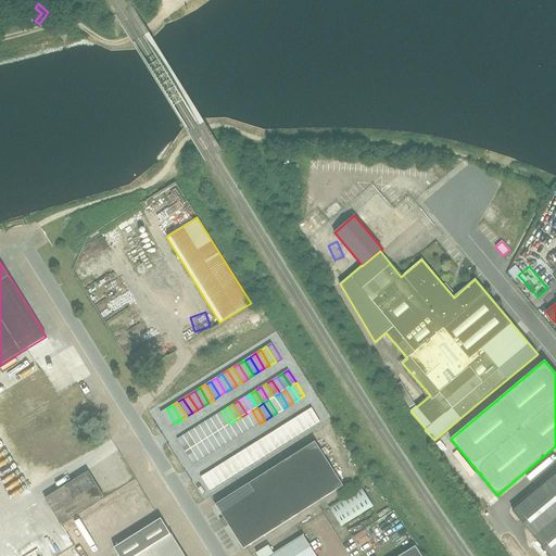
[(306,412),(315,426),(321,422),(312,407),(306,412)]
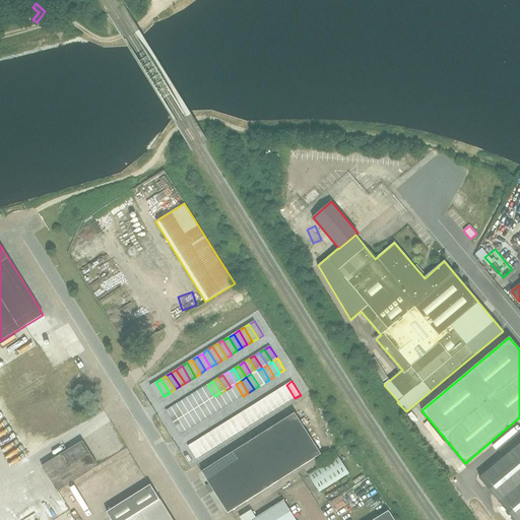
[(164,396),(155,382),(150,385),(158,399),(164,396)]
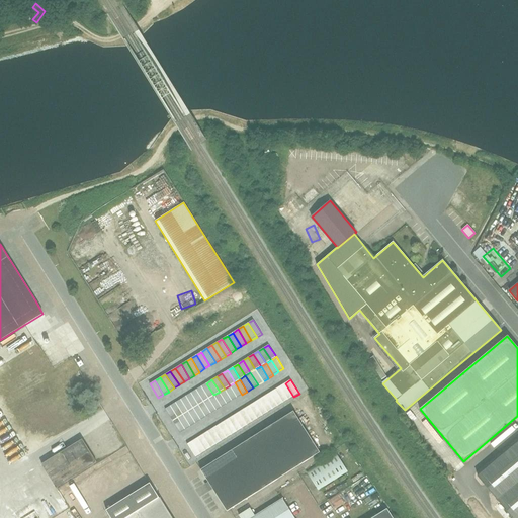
[(230,385),(237,398),(242,395),(235,382),(230,385)]
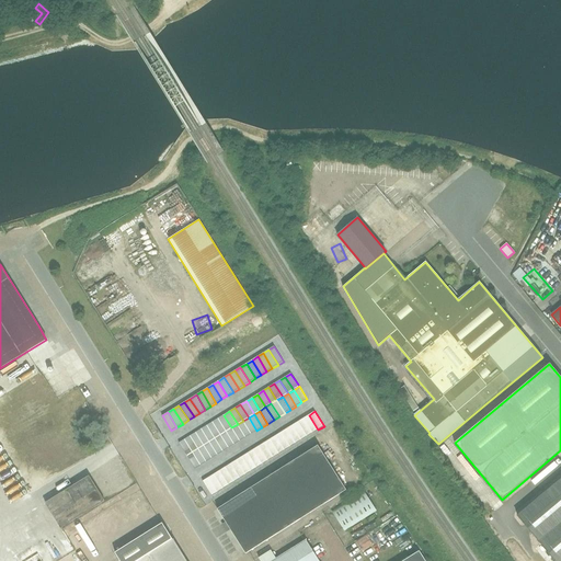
[(224,415),(218,419),(226,432),(231,427),(224,415)]
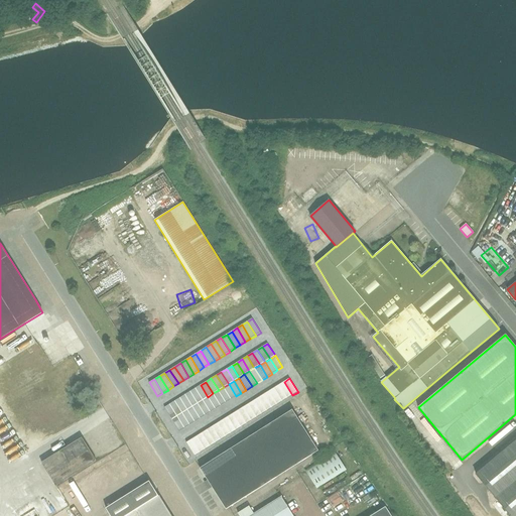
[(284,382),(279,385),(287,398),(292,395),(284,382)]
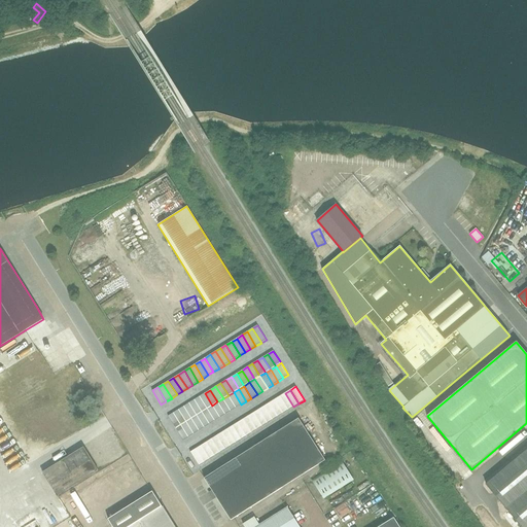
[(234,392),(229,395),(236,408),(241,405),(234,392)]
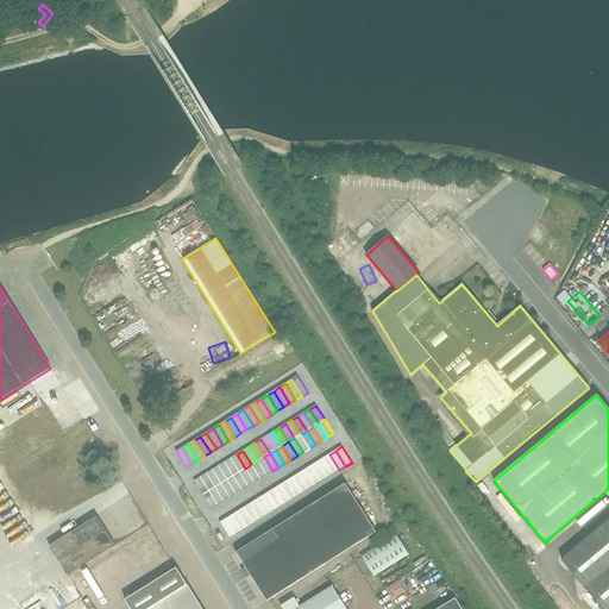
[(231,458),(239,472),(245,469),(237,454),(231,458)]
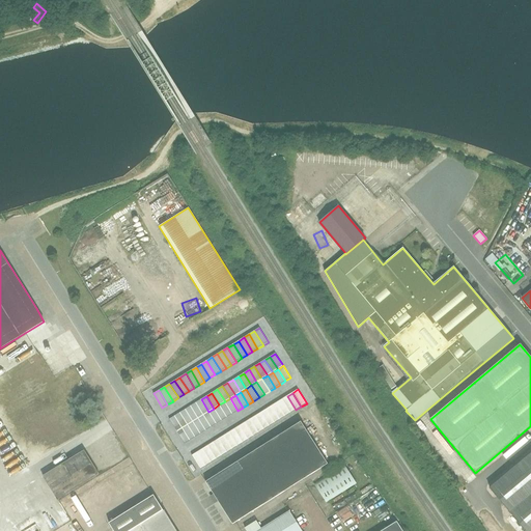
[(290,413),(296,410),(287,396),(282,399),(290,413)]
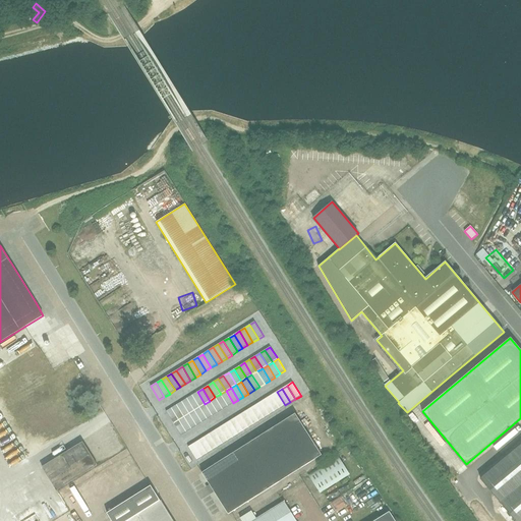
[(233,403),(226,391),(221,394),(228,406),(233,403)]
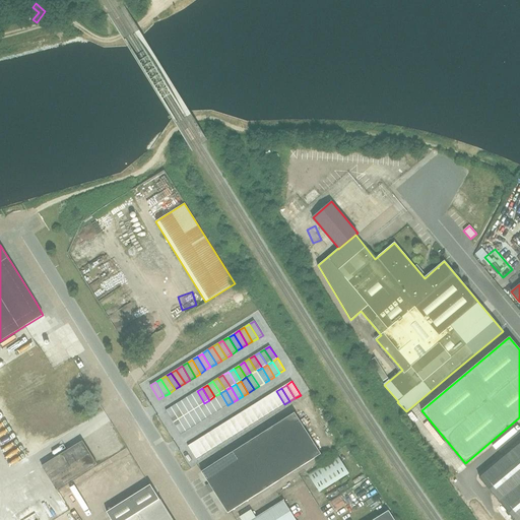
[(204,403),(197,391),(192,394),(199,406),(204,403)]
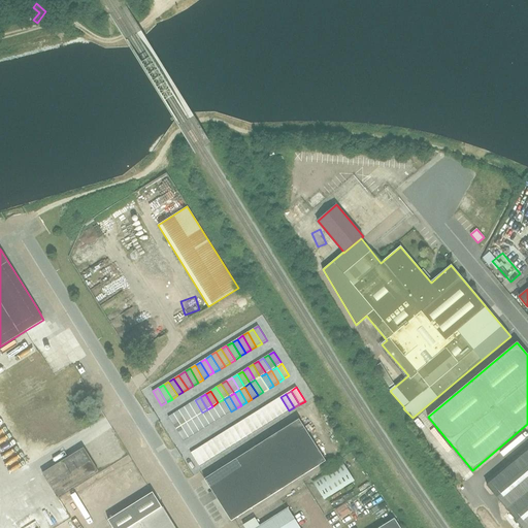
[(289,410),(281,397),(275,400),(284,415),(289,410)]
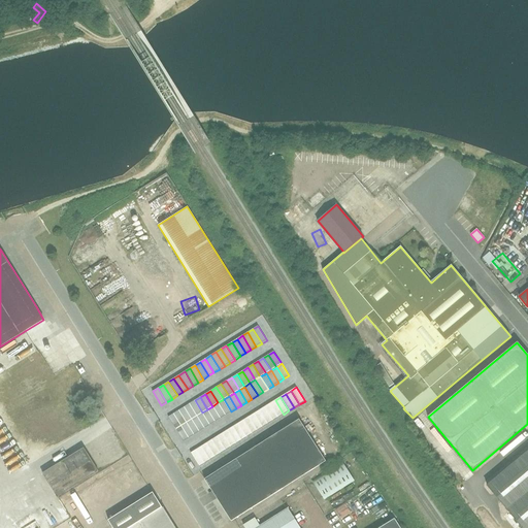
[(224,399),(218,402),(226,415),(231,411),(224,399)]
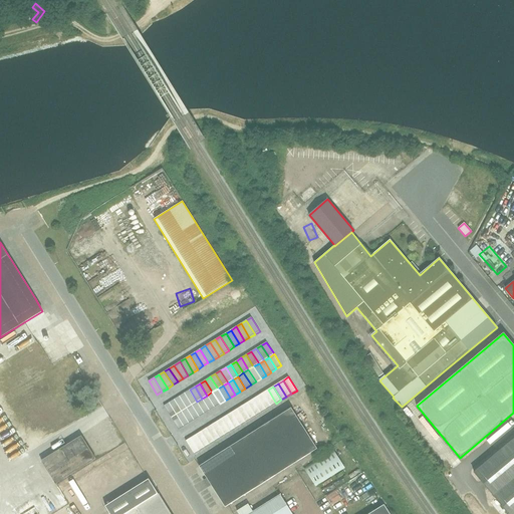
[(190,390),(185,393),(192,405),(197,402),(190,390)]
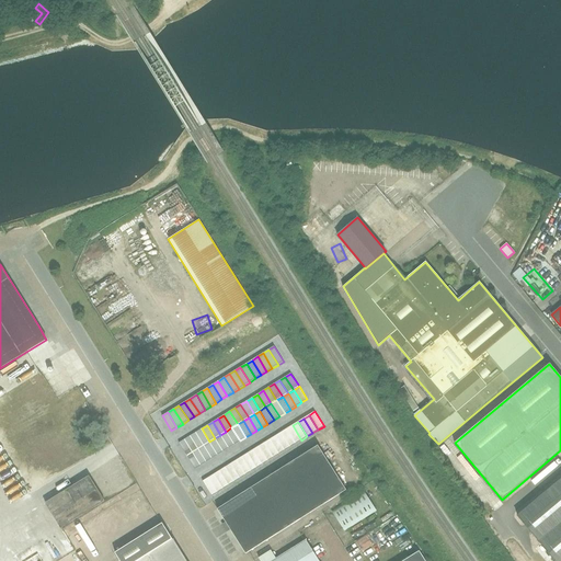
[(287,428),(296,444),(301,441),(293,425),(287,428)]
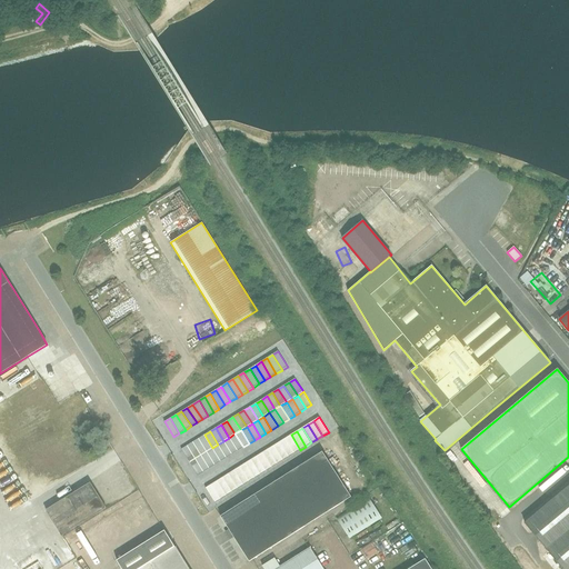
[(235,433),(229,438),(238,451),(243,447),(235,433)]
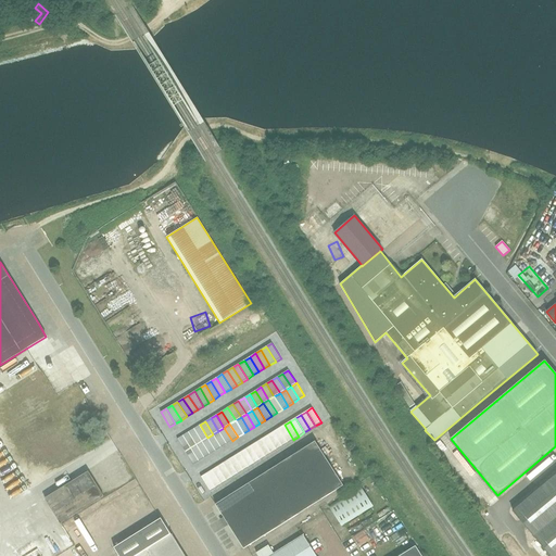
[(202,441),(207,438),(200,425),(193,428),(202,441)]
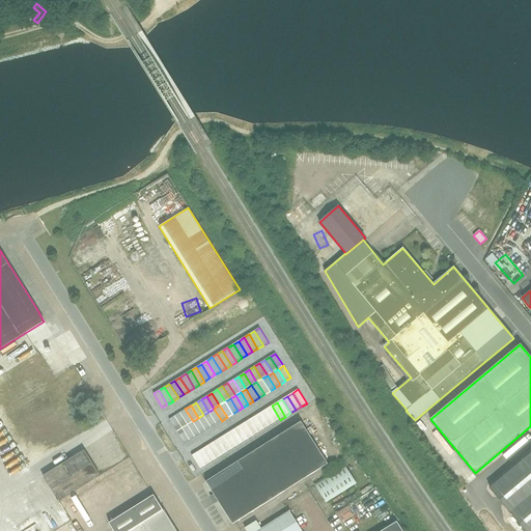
[(272,406),(266,409),(275,423),(280,420),(272,406)]
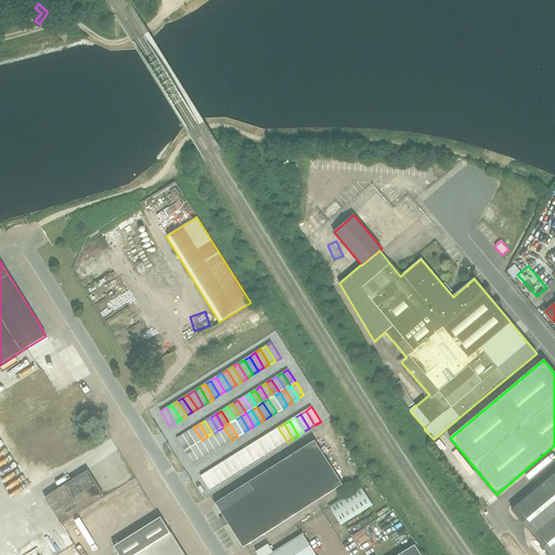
[(188,431),(196,444),(202,440),(193,427),(188,431)]
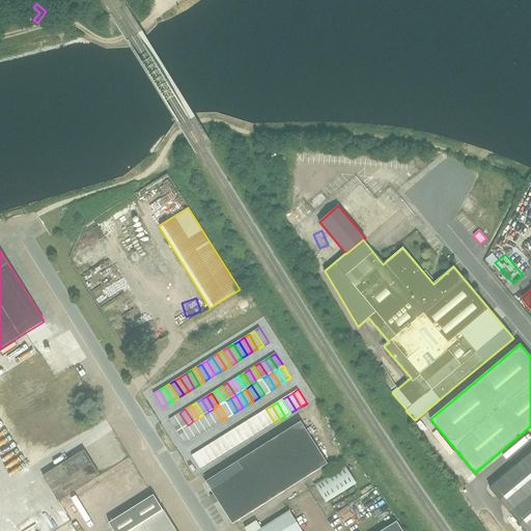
[(222,421),(214,409),(208,412),(217,424),(222,421)]
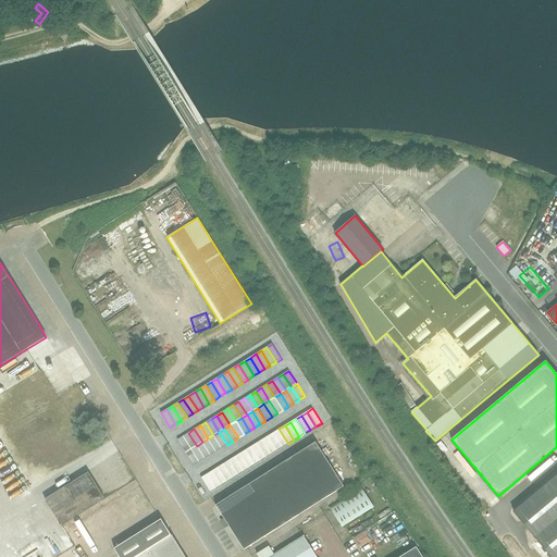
[(283,447),(288,444),(279,429),(273,433),(283,447)]
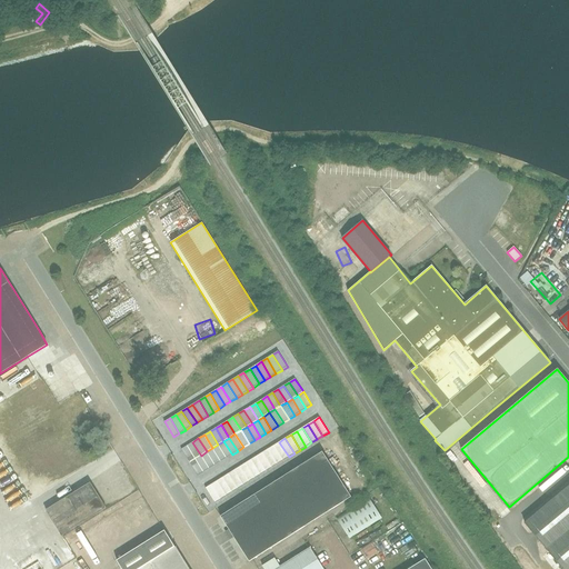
[(227,458),(232,455),(223,441),(218,445),(227,458)]
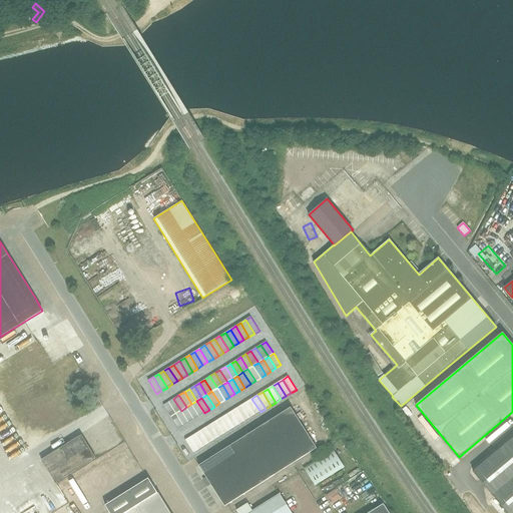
[(173,399),(168,402),(176,414),(181,411),(173,399)]
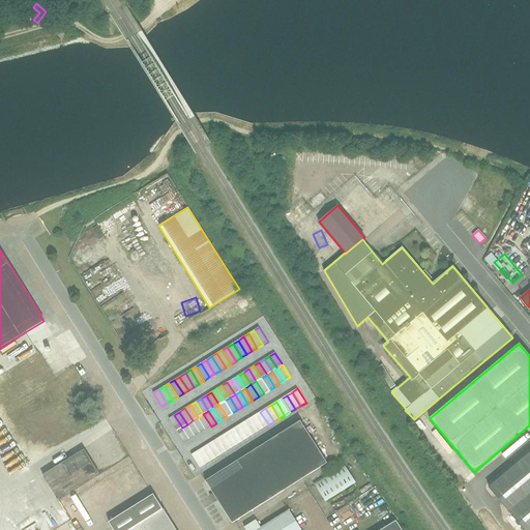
[(264,429),(269,425),(260,412),(255,415),(264,429)]
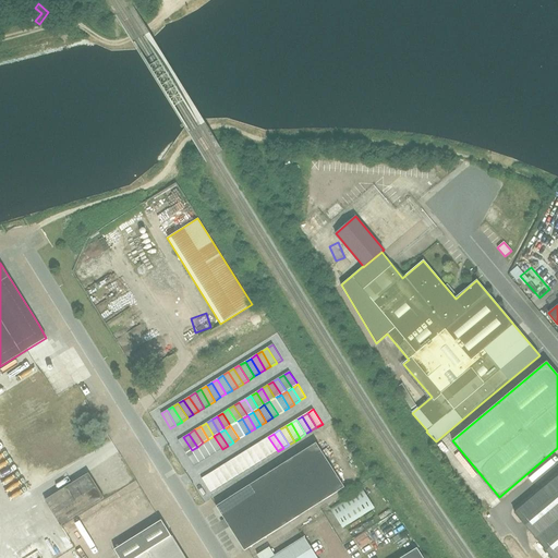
[(222,449),(214,436),(208,439),(216,452),(222,449)]
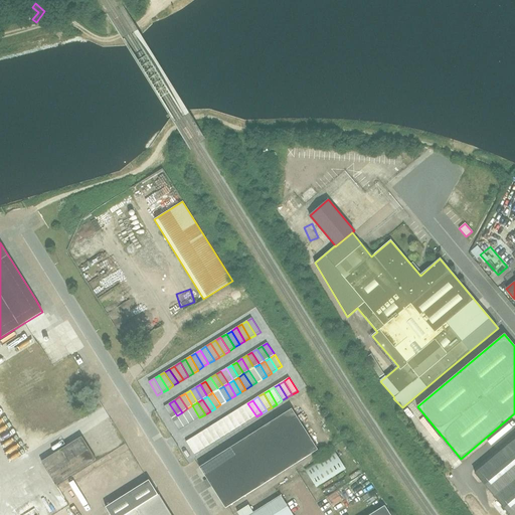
[(172,418),(177,415),(169,403),(164,406),(172,418)]
